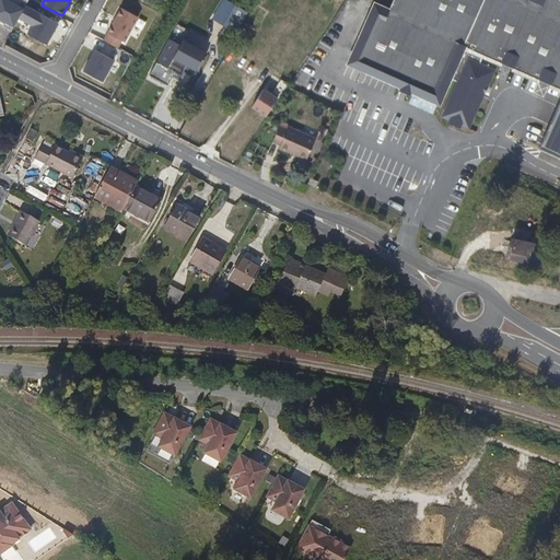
[(228,0),(222,0),(213,18),(234,28),(244,9),(228,0)]
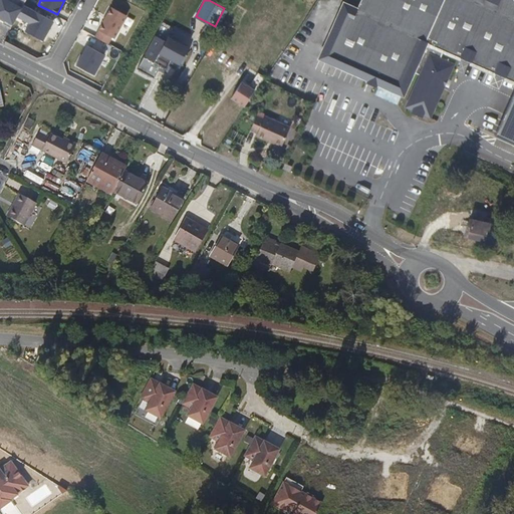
[(513,0),(359,0),(357,7),(342,0),(330,27),(316,59),(363,80),(365,81),(364,83),(377,88),(378,86),(405,97),(415,73),(418,75),(404,106),(413,110),(412,112),(423,116),(424,114),(430,117),(454,64),(440,58),(443,52),(463,61),(513,83),(513,0)]
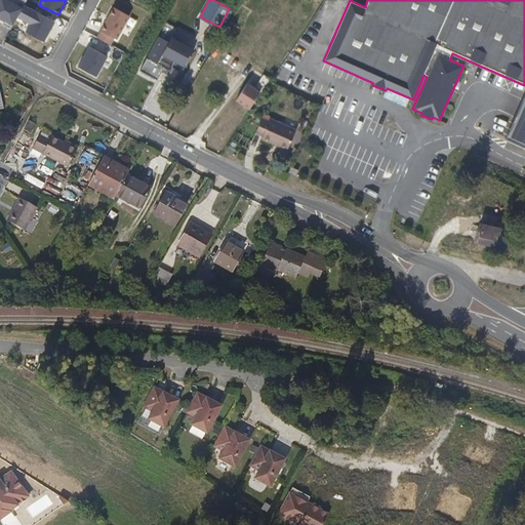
[(131,15),(113,6),(96,37),(115,46),(131,15)]
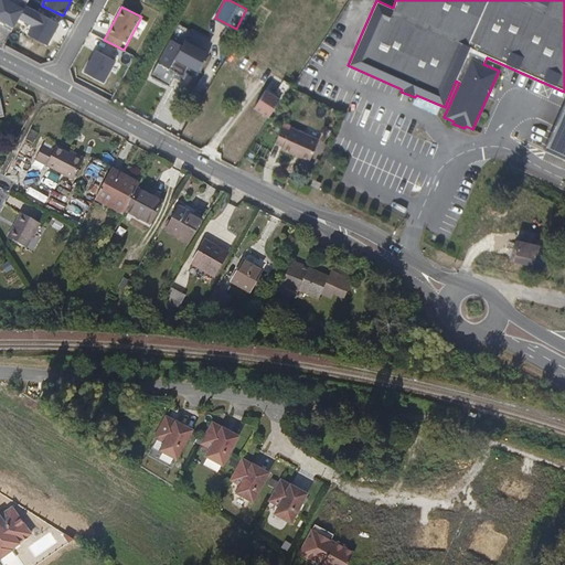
[(49,44),(60,23),(39,12),(28,33),(49,44)]
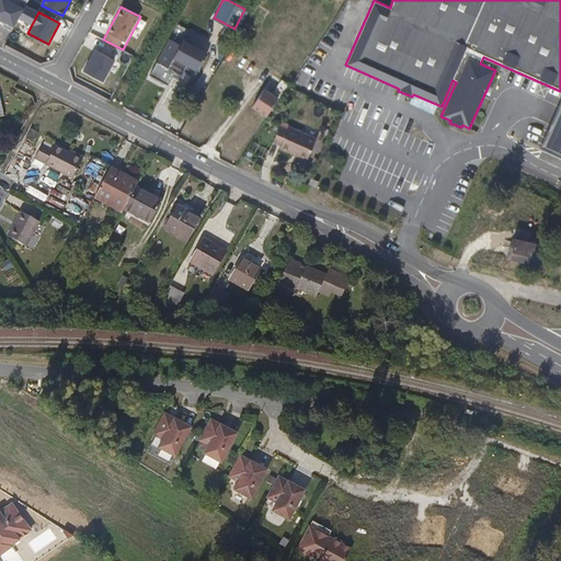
[(213,53),(189,43),(181,61),(204,71),(213,53)]
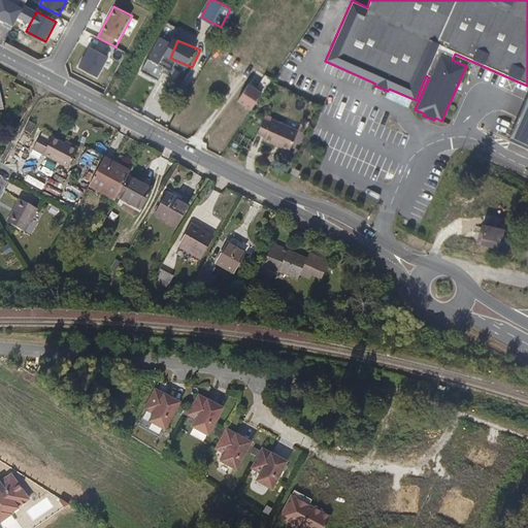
[(107,55),(91,45),(79,68),(97,76),(107,55)]
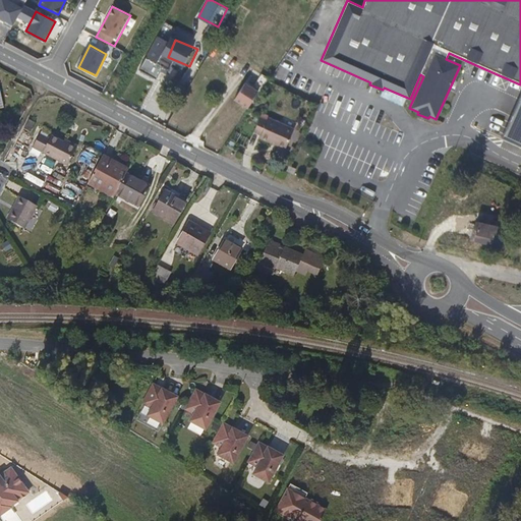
[(173,76),(173,67),(163,68),(163,77),(173,76)]
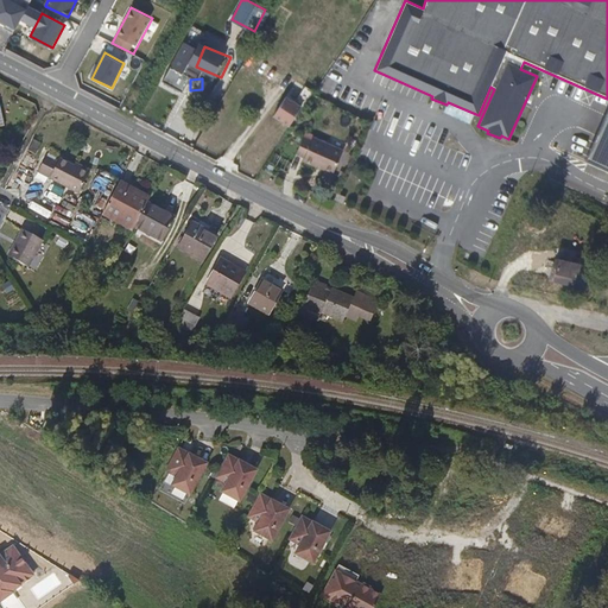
[(303,106),(286,95),(273,115),(289,126),(303,106)]
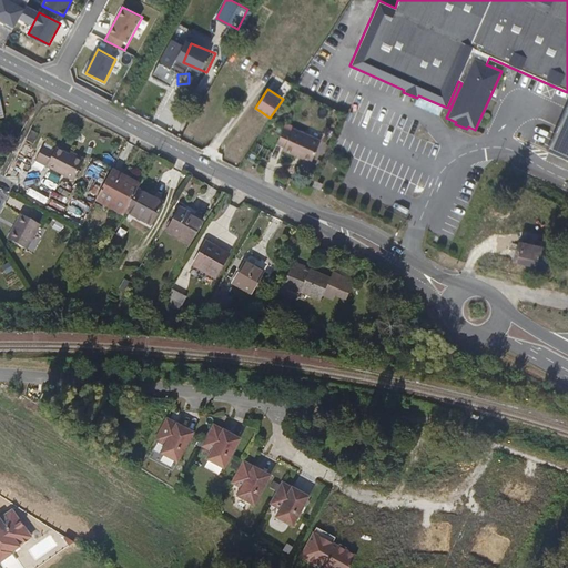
[(275,148),(312,163),(321,140),(284,125),(275,148)]
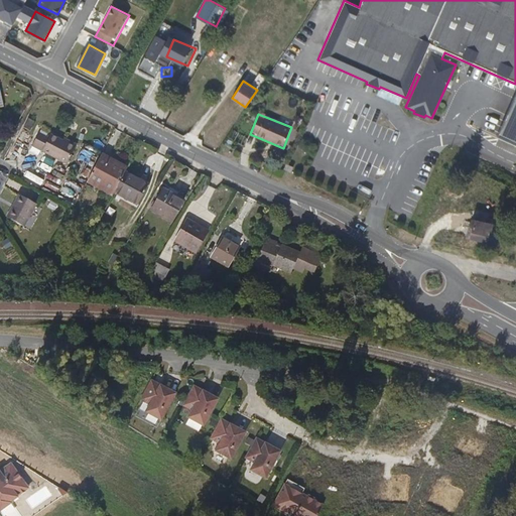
[(77,146),(50,132),(48,136),(39,132),(32,146),(67,164),(77,146)]
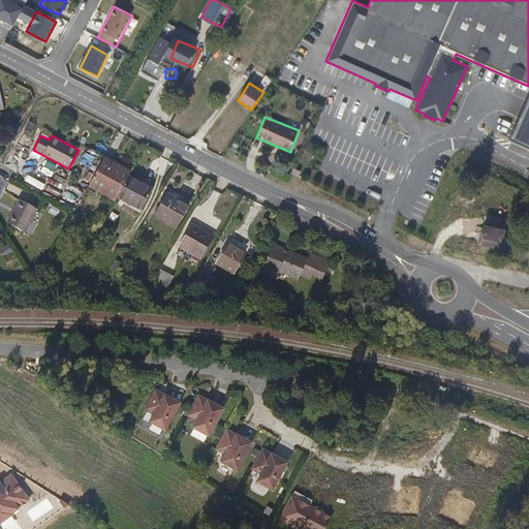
[(13,157),(22,160),(25,152),(17,149),(13,157)]
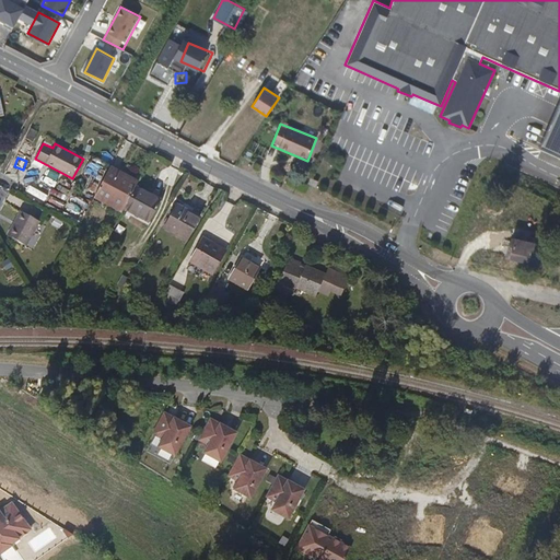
[(135,185),(116,174),(101,202),(129,217),(131,212),(141,191),(144,187),(137,182),(135,185)]
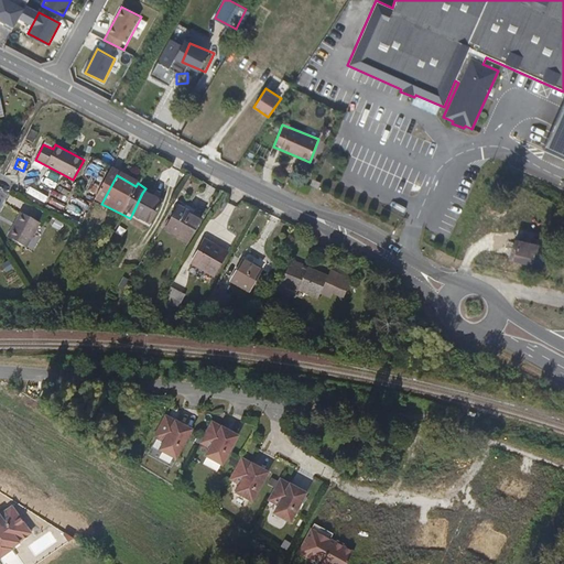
[(42,183),(54,187),(56,182),(45,176),(42,183)]
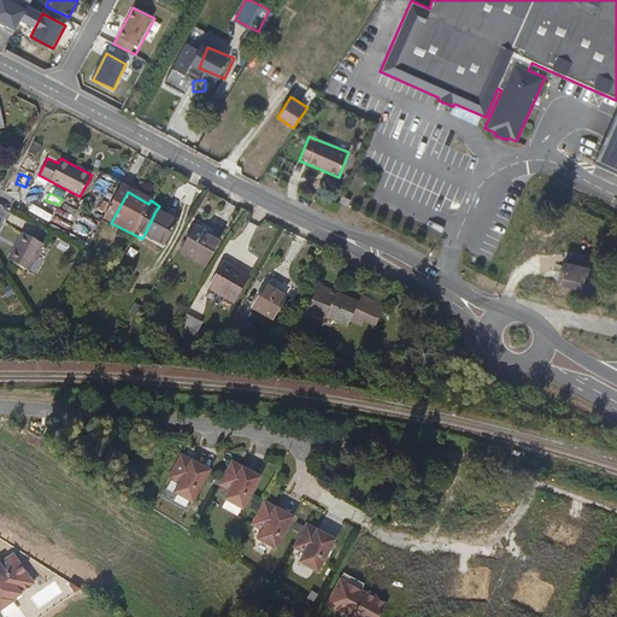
[(365,205),(353,199),(350,205),(362,213),(365,205)]
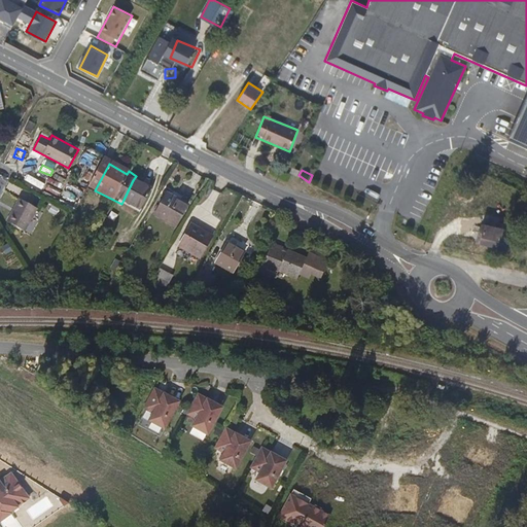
[(28,175),(26,180),(42,188),(45,183),(28,175)]
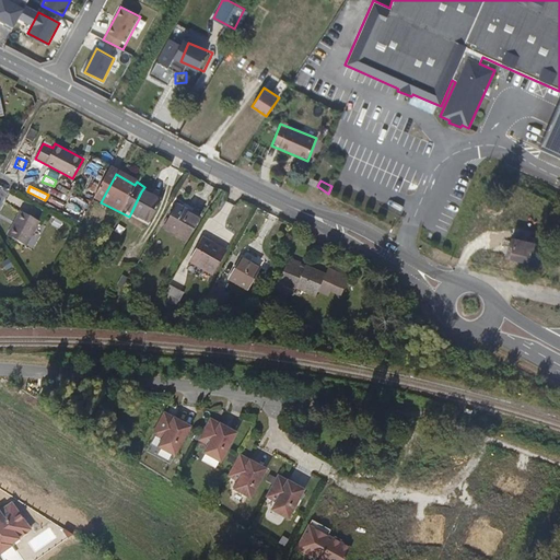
[(165,205),(141,191),(131,212),(155,224),(165,205)]
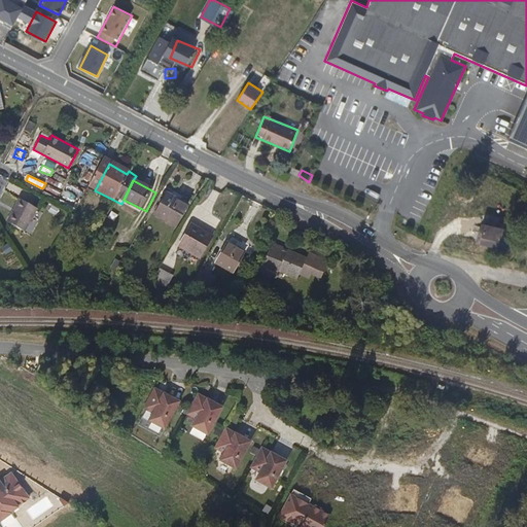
[(188,204),(179,200),(178,202),(168,197),(157,218),(176,229),(188,204)]
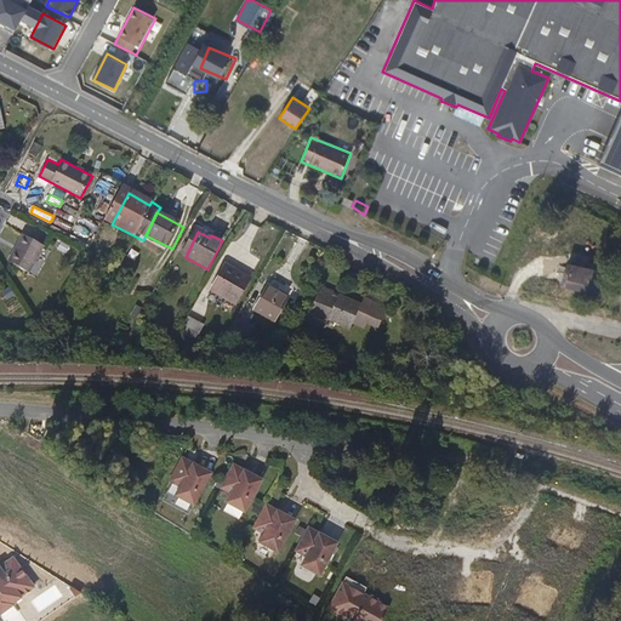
[(46,244),(24,234),(10,262),(32,273),(46,244)]
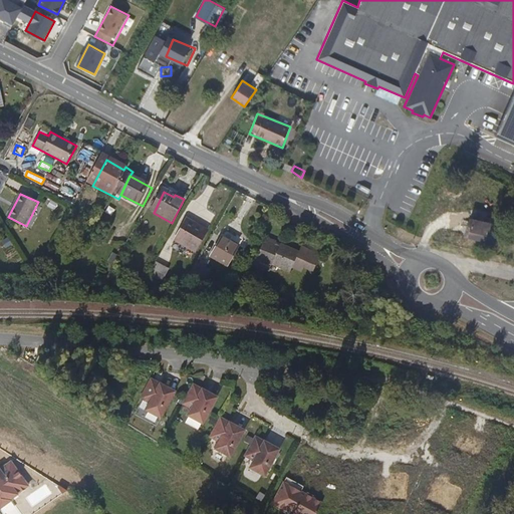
[(211,228),(188,216),(175,239),(198,252),(211,228)]
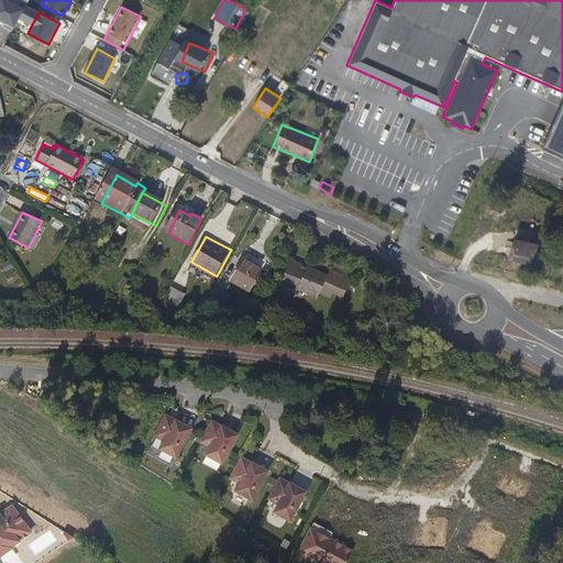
[(545,272),(554,253),(530,242),(521,261),(545,272)]
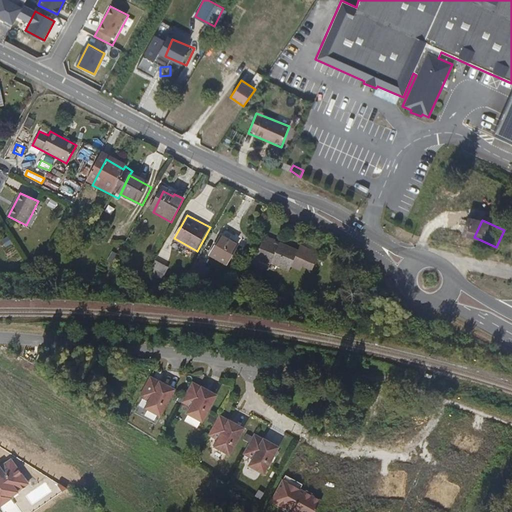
[(225,230),(223,236),(239,241),(241,235),(225,230)]
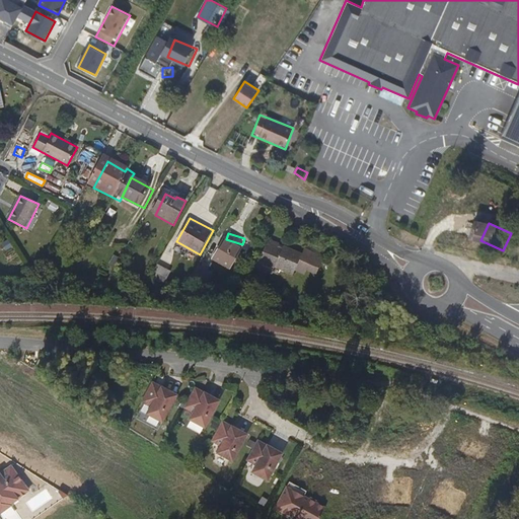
[(275,266),(284,246),(270,239),(258,261),(274,269),(275,266)]
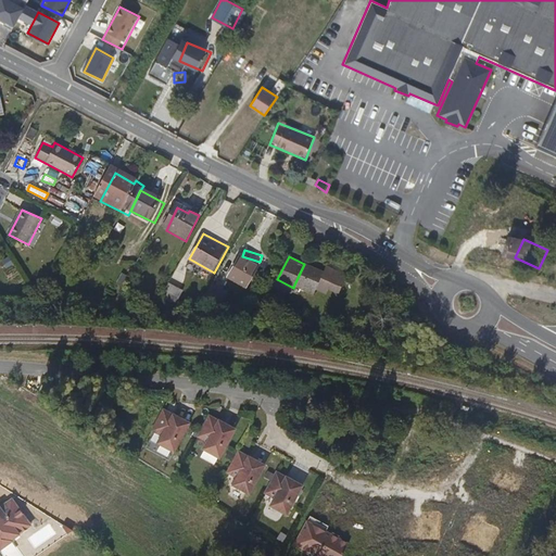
[(260,265),(254,263),(253,264),(243,258),(239,269),(236,268),(231,275),(235,277),(232,280),(249,288),(260,265)]
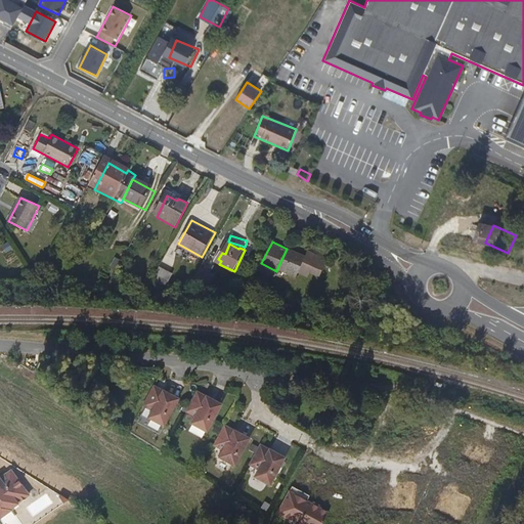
[(304,257),(287,249),(277,268),(295,276),(297,273),(304,257)]
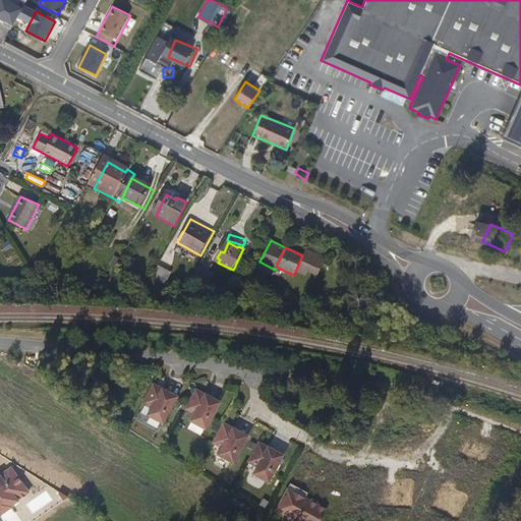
[(305,248),(302,255),(295,272),(306,277),(308,273),(317,276),(326,256),(305,248)]
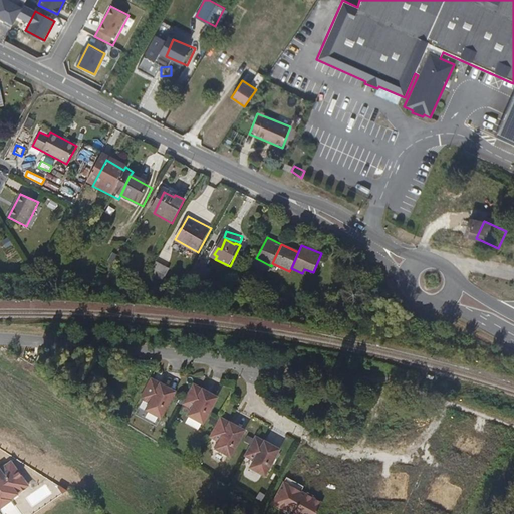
[(147,275),(162,276),(168,264),(155,259),(147,275)]
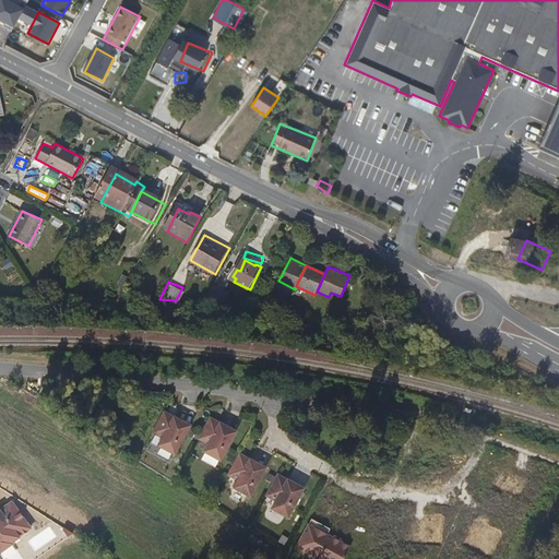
[(193,423),(165,408),(155,430),(165,436),(162,443),(178,452),(193,423)]
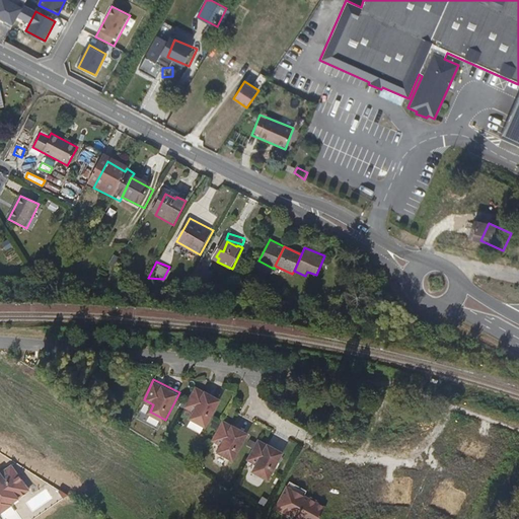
[(222,397),(197,384),(187,404),(197,410),(193,418),(208,425),(222,397)]
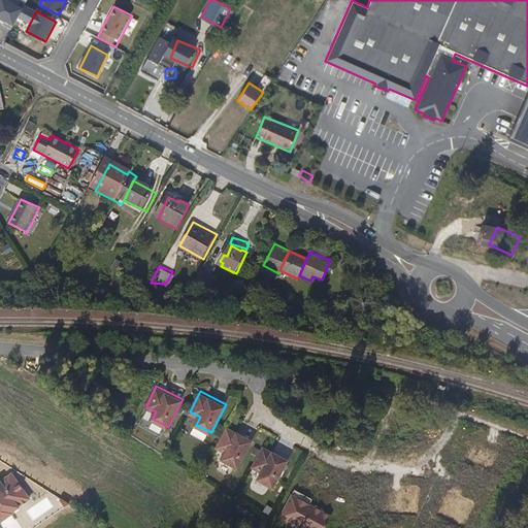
[(253,438),(227,426),(218,446),(227,451),(223,459),(238,466),(253,438)]
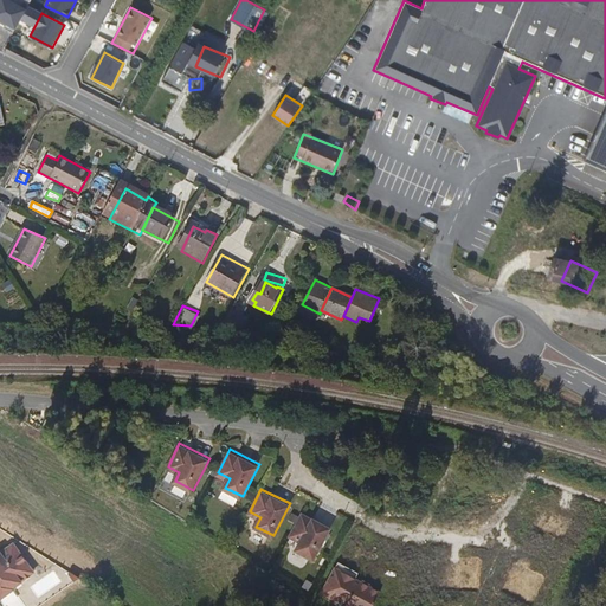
[(328,534),(333,523),(302,509),(291,532),(302,536),(297,546),(316,555),(328,534)]
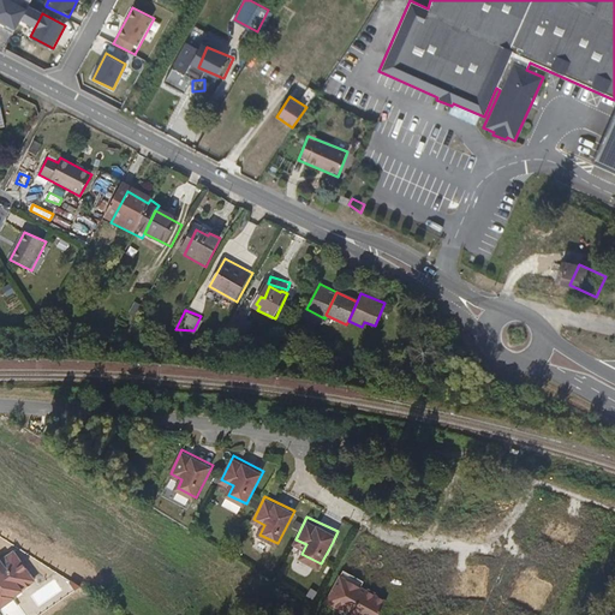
[(16,563),(21,561),(13,551),(10,555),(16,563)]
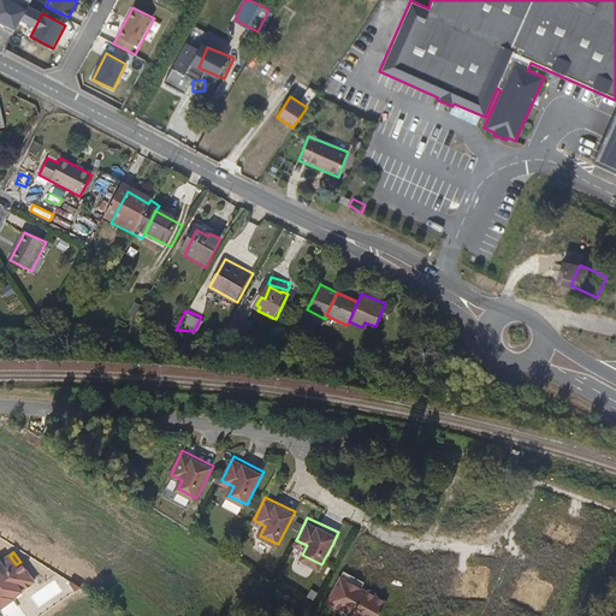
[(10,556),(0,562),(0,610),(15,600),(15,598),(35,582),(21,562),(16,564),(10,556)]
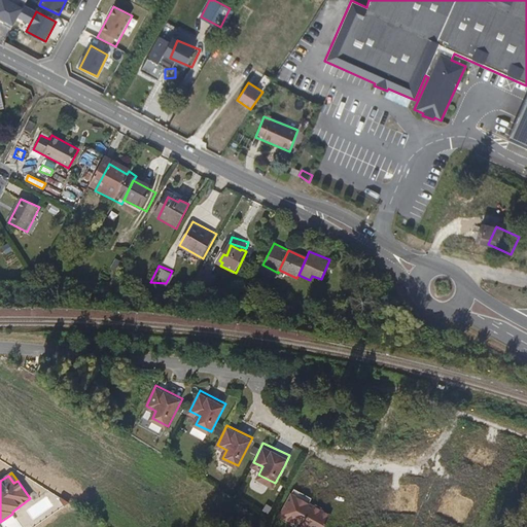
[(325,526),(332,514),(291,494),(279,518),(297,526),(325,526)]
